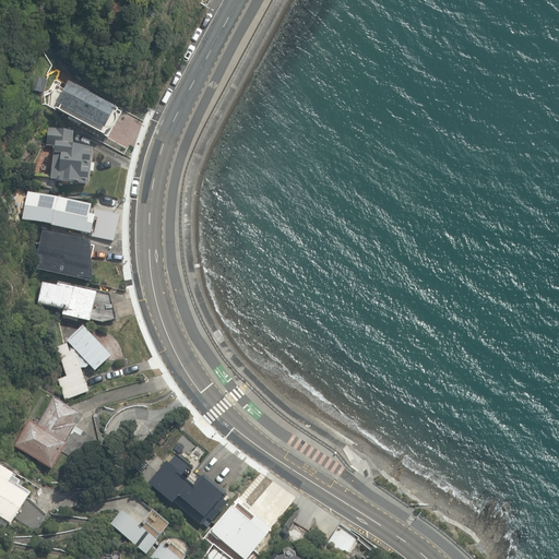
[(32,91),(45,94),(47,81),(34,78),(32,91)]
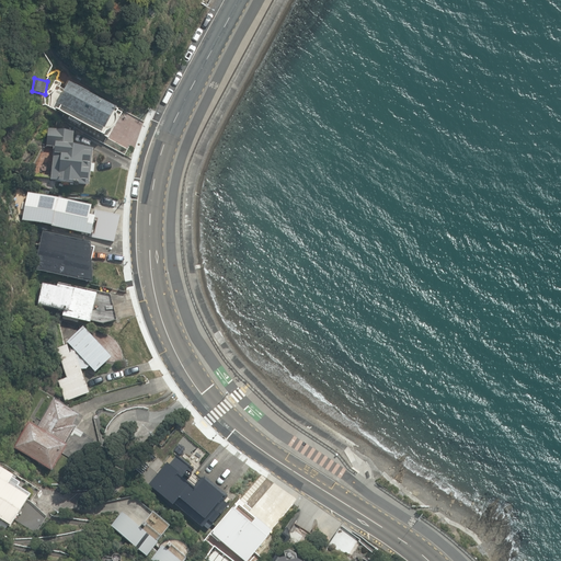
[(105,132),(117,110),(68,83),(56,105),(105,132)]
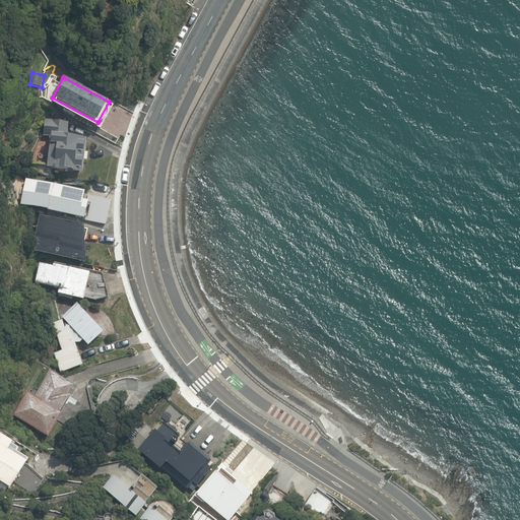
[(27,110),(31,100),(25,98),(22,107),(27,110)]
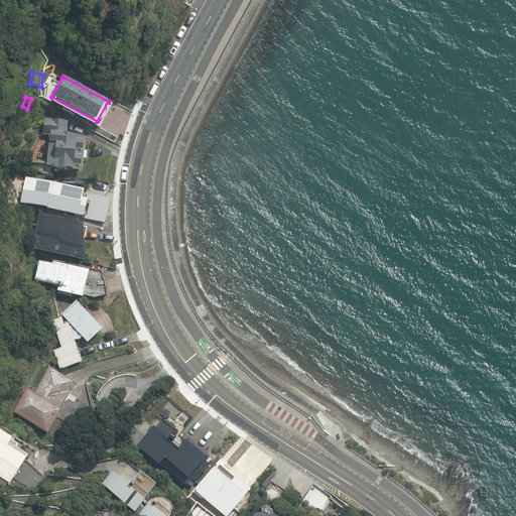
[(27,165),(50,176),(50,167),(82,170),(86,137),(67,135),(68,121),(44,119),(43,135),(49,135),(46,162),(27,160),(27,165)]
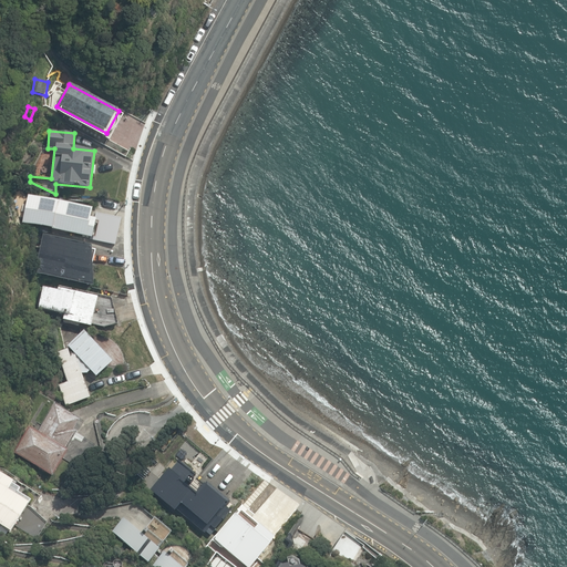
[(22,223),(115,246),(122,218),(29,196),(22,223)]
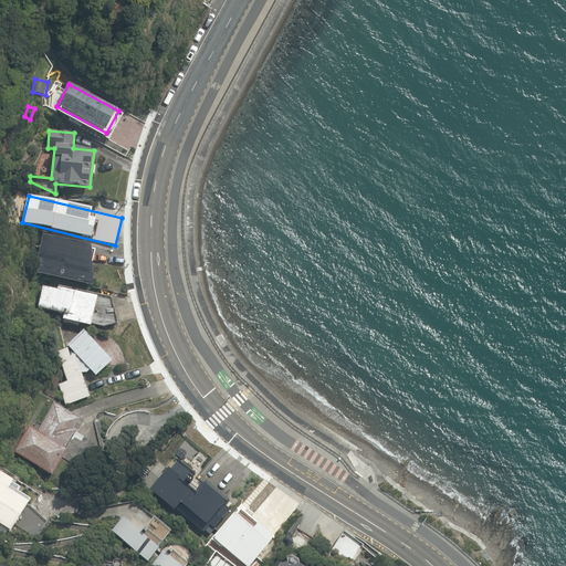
[(34,273),(94,286),(93,245),(43,234),(34,273)]
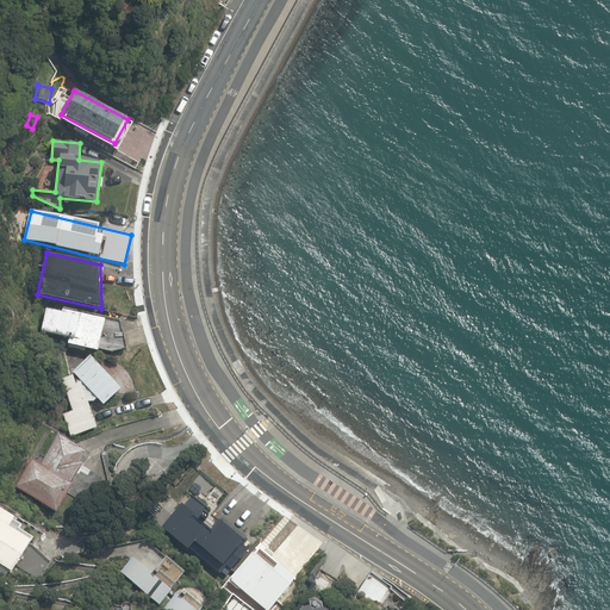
[(99,349),(112,353),(128,348),(120,322),(83,312),(82,315),(62,310),(62,313),(47,310),(42,331),(69,338),(68,344),(99,352),(99,349)]
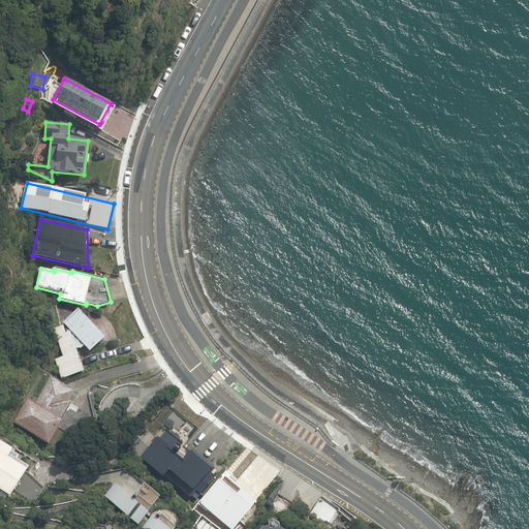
[(56,360),(62,378),(85,371),(76,348),(82,348),(85,345),(90,350),(105,337),(79,309),(64,322),(69,329),(66,332),(64,325),(54,329),(63,356),(56,360)]
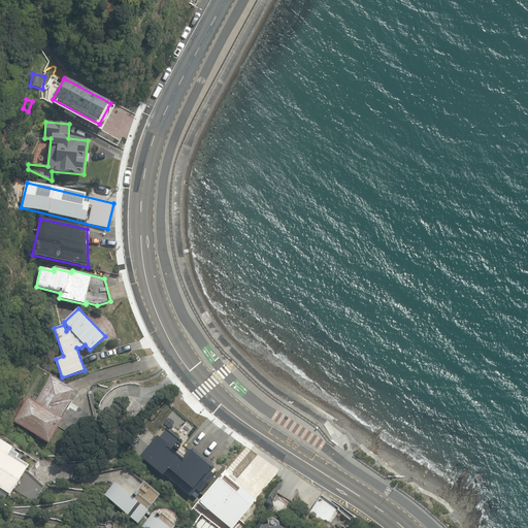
[(77,392),(51,376),(35,402),(27,397),(12,423),(48,442),(77,392)]
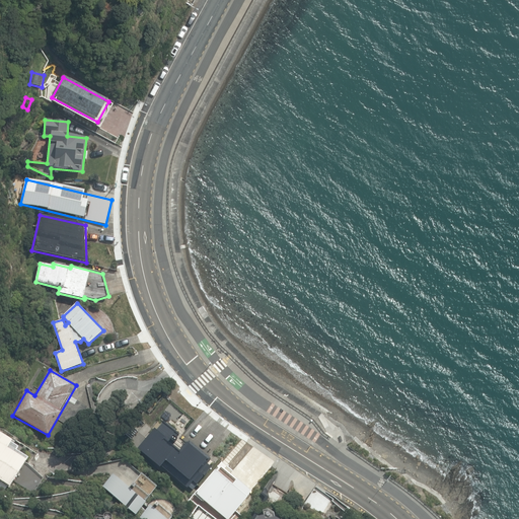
[(154,427),(137,447),(158,465),(160,463),(186,486),(192,478),(195,482),(209,465),(205,461),(209,457),(188,439),(186,441),(179,436),(180,434),(162,419),(155,428),(154,427)]
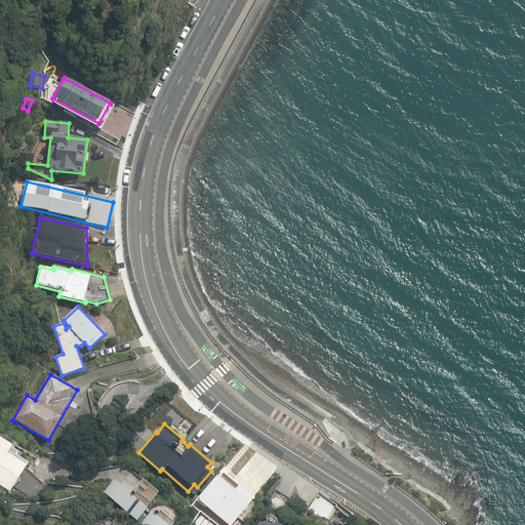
[(28,465),(0,446),(0,496),(2,498),(6,491),(9,493),(28,465)]
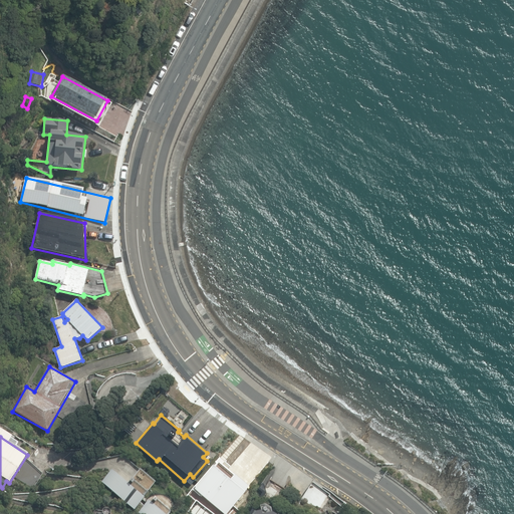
[(248,486),(217,460),(194,487),(224,513),(248,486)]
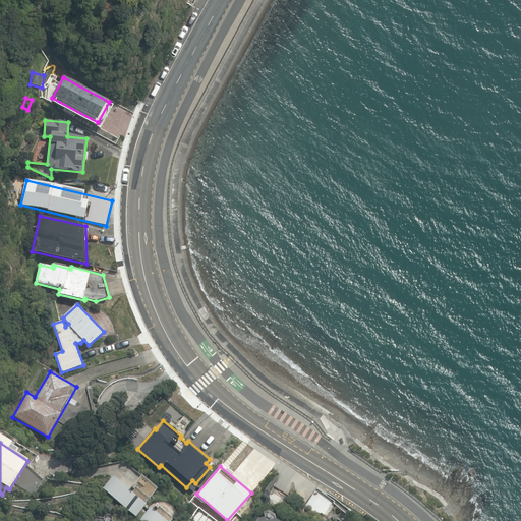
[(148,508),(139,518),(142,520),(171,520),(176,516),(176,512),(173,507),(170,504),(165,501),(159,500),(155,501),(152,494),(157,487),(141,474),(128,488),(113,475),(102,487),(135,515),(143,505),(148,508)]
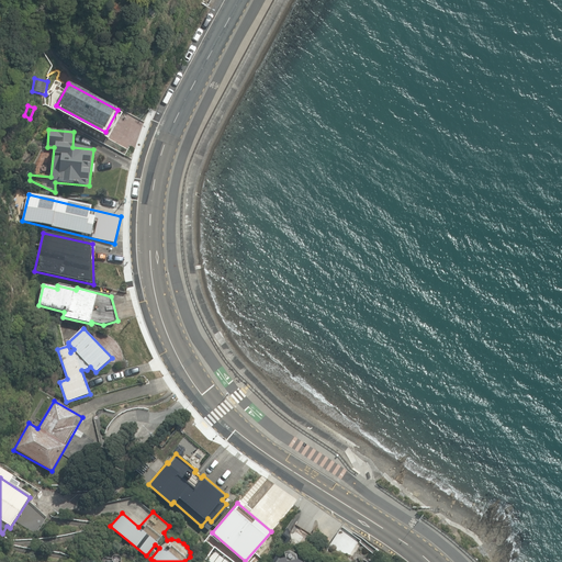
[(288,536),(305,547),(313,536),(294,525),(288,536)]
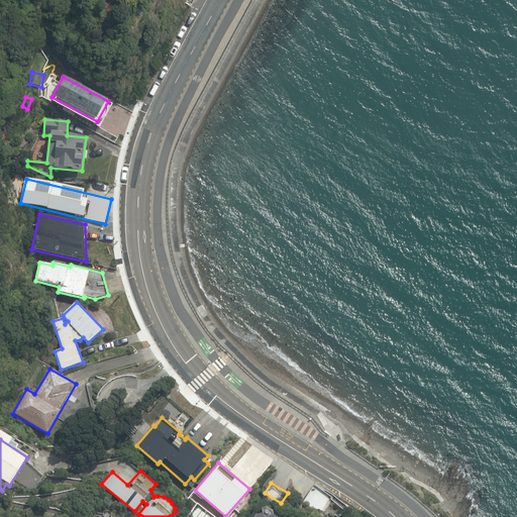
[(320,515),(331,498),(313,486),(302,503),(320,515)]
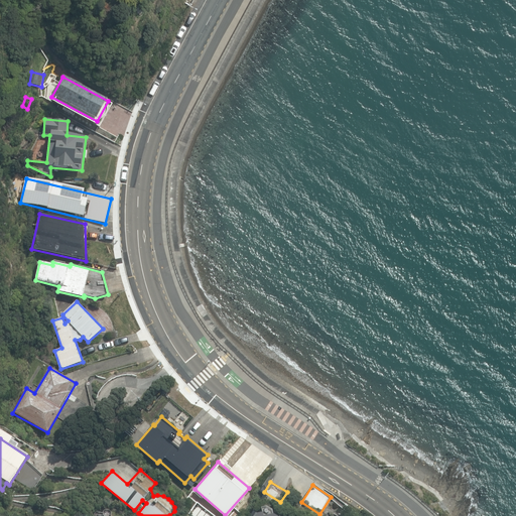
[(197,505),(191,512),(198,515),(199,515),(203,510),(197,505)]
